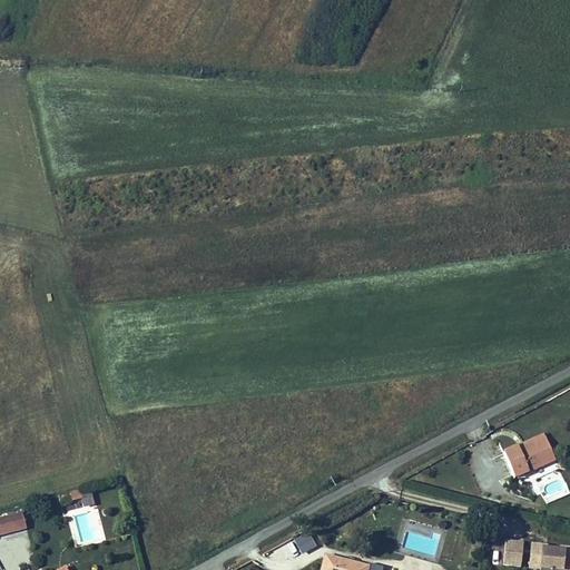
[(562,452),(551,428),(511,445),(522,470),(562,452)]
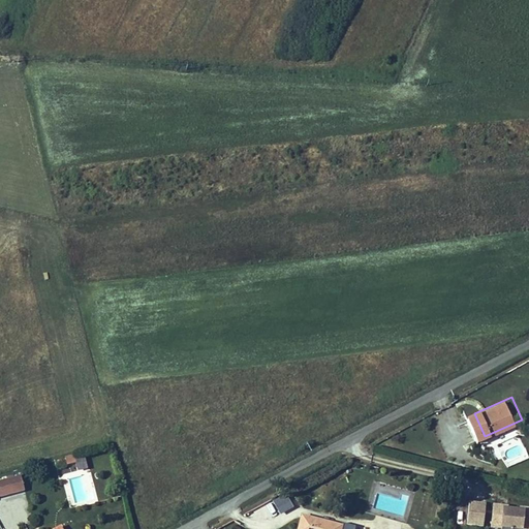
[(84,457),(66,458),(67,470),(85,468),(84,457)]
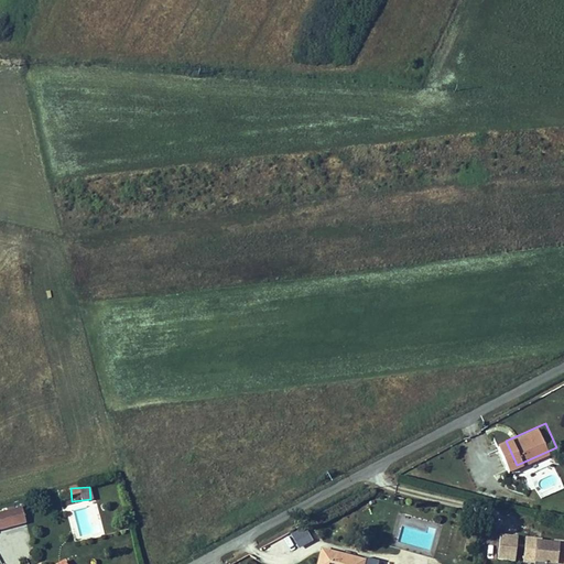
[(0,533),(25,528),(22,512),(0,517),(0,533)]
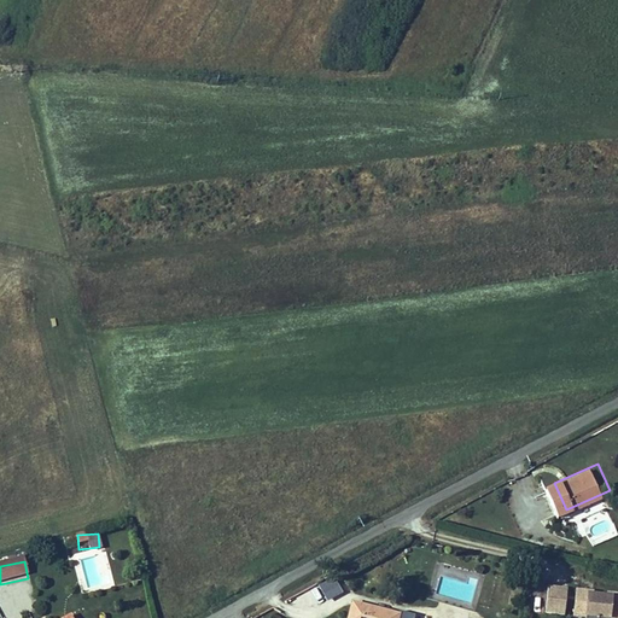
[(334,577),(318,582),(324,600),(339,595),(334,577)]
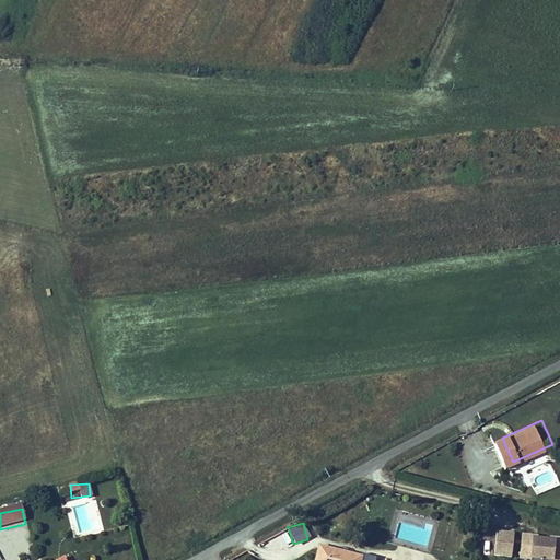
[(513,529),(496,528),(493,552),(512,552),(513,529)]
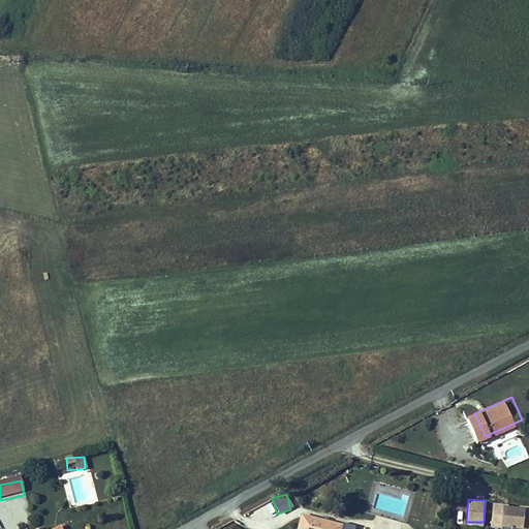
[(503,501),(493,501),(492,523),(502,524),(522,525),(528,525),(528,503),(523,503),(523,506),(503,504),(503,501)]
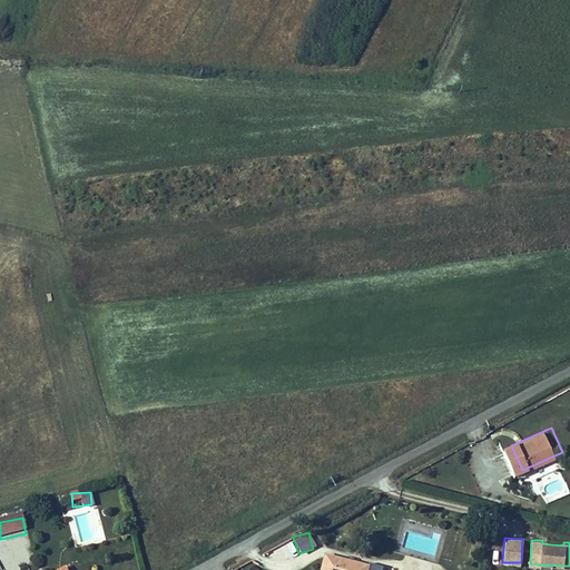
[(324,558),(321,569),(365,569),(366,567),(324,558)]
